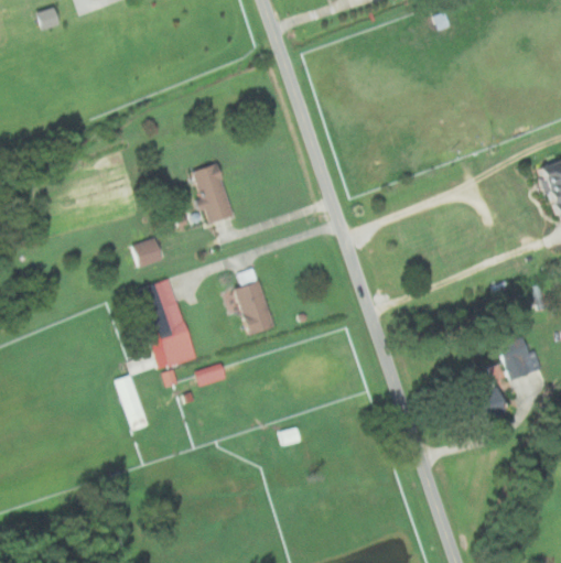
[(553,222),(560,218),(560,158),(533,169),(553,222)]
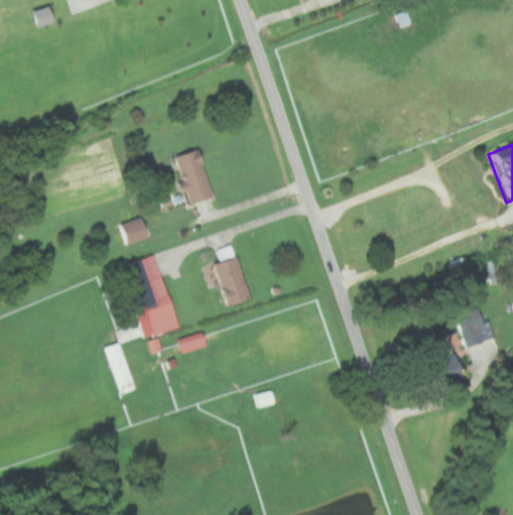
[(212,197),(197,149),(174,156),(182,181),(176,183),(179,192),(186,190),(190,204),(212,197)]
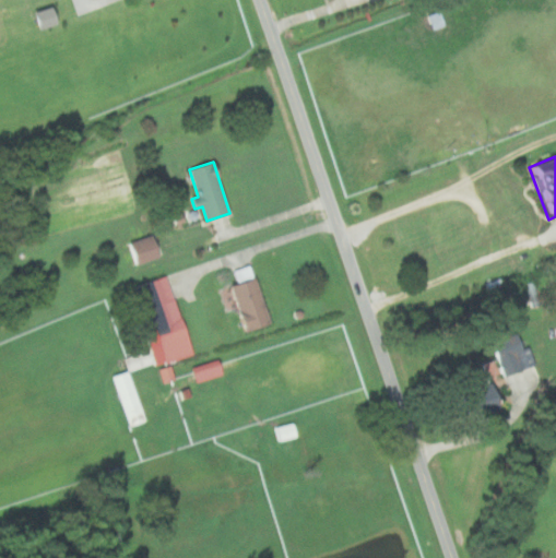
[(129,241),(134,265),(157,260),(152,237),(129,241)]
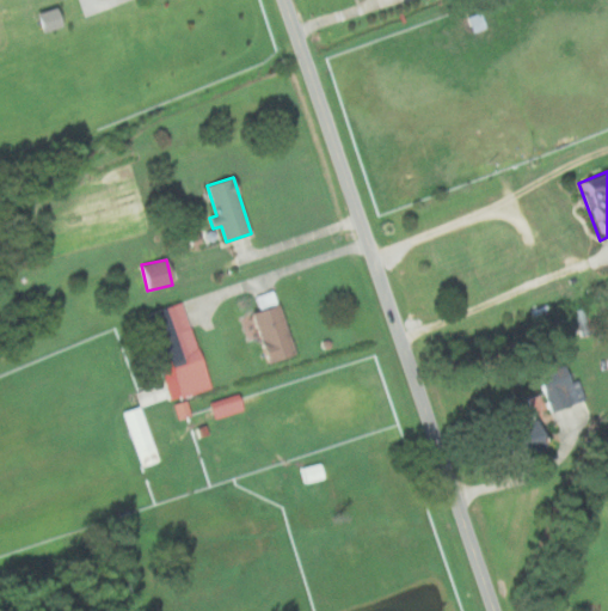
[(212,389),(184,303),(145,315),(172,402),(212,389)]
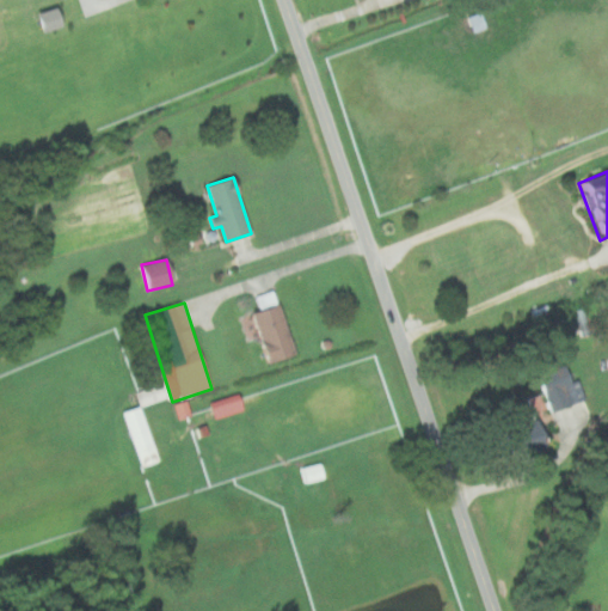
[(281,305),(253,312),(266,364),(294,356),(281,305)]
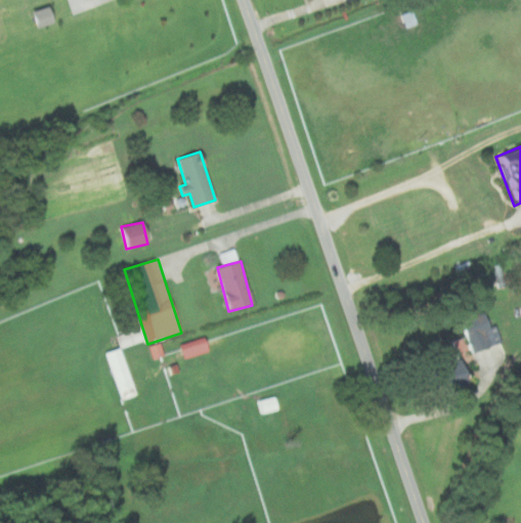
[(463,320),(473,353),(502,344),(496,327),(490,329),(485,313),(463,320)]
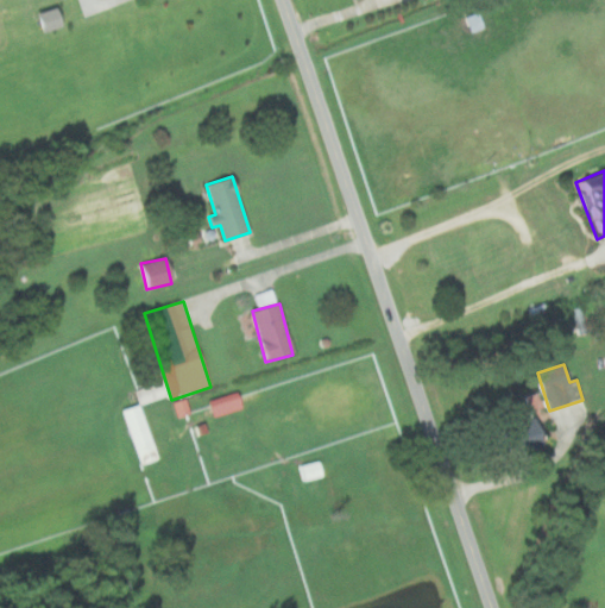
[(528,397),(534,412),(548,407),(543,392),(528,397)]
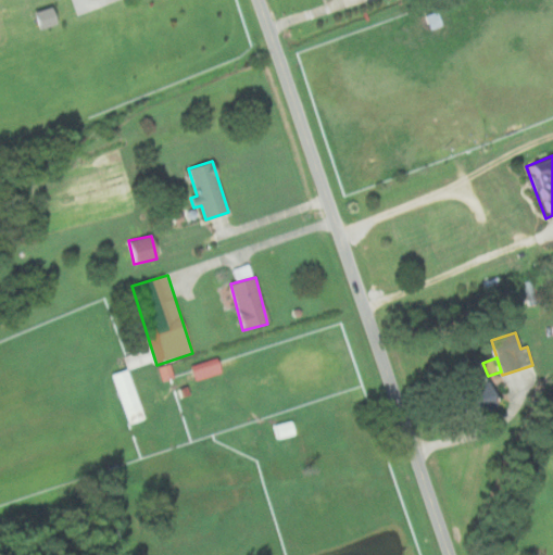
[(222,374),(216,358),(191,366),(196,381),(222,374)]
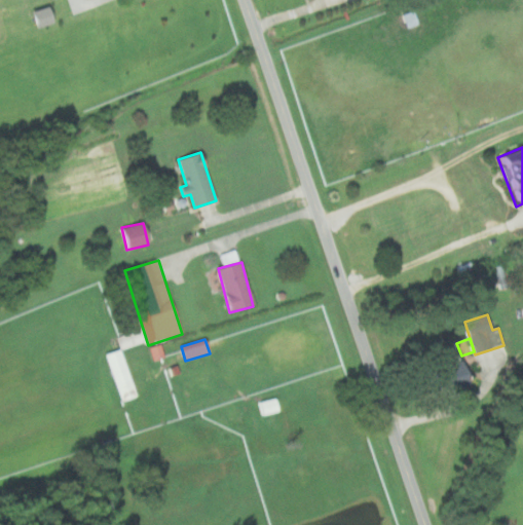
[(438,389),(464,388),(463,365),(437,366),(438,389)]
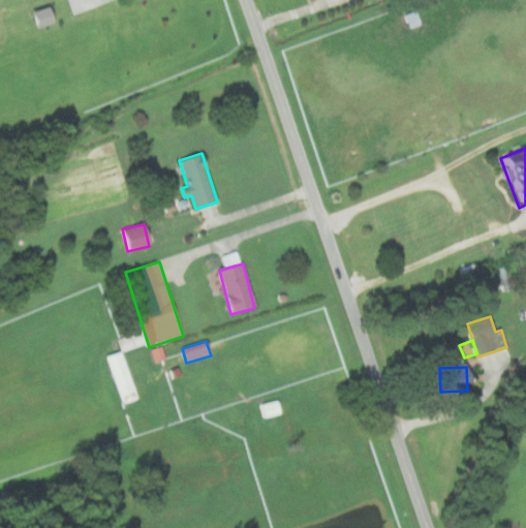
[(265,418),(282,414),(279,401),(261,405),(265,418)]
